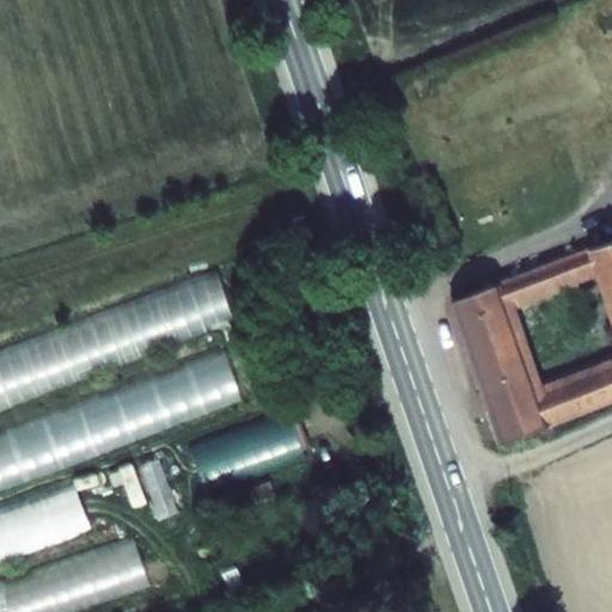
[(611,244),(452,304),(502,446),(611,402),(611,244)]
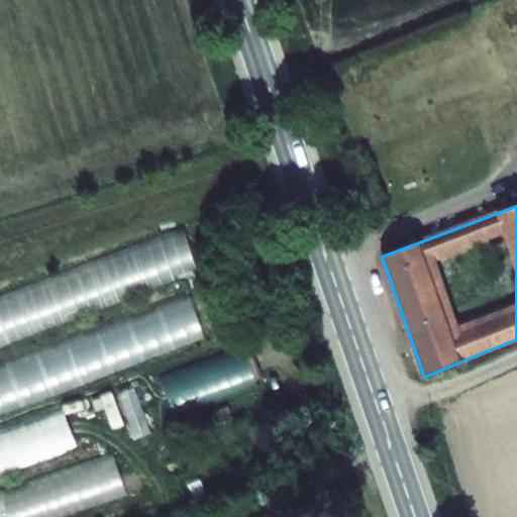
[(186,233),(0,287),(0,336),(200,278),(186,233)]
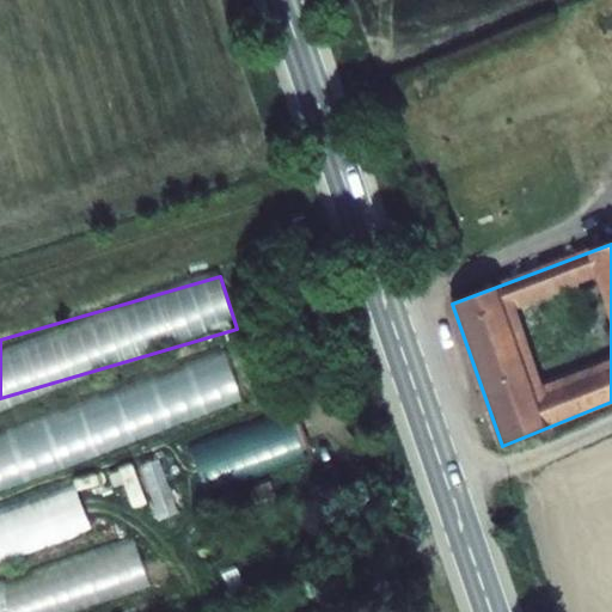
[(227,352),(0,422),(0,477),(243,403),(227,352)]
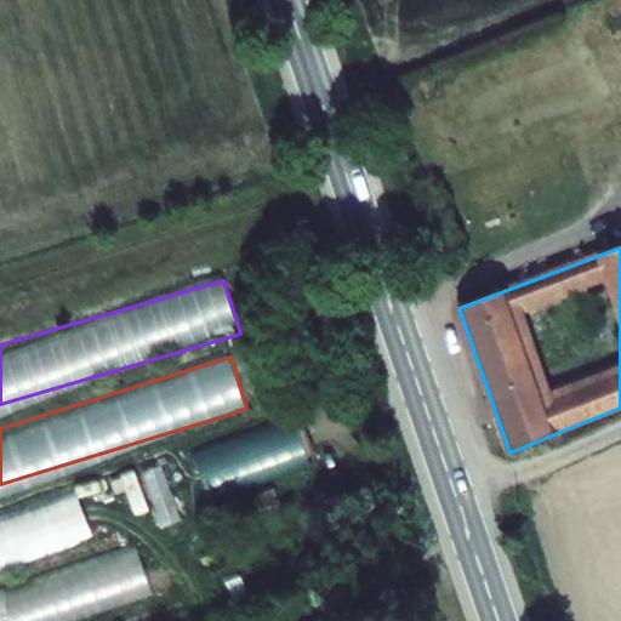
[(192,449),(209,499),(311,462),(294,412),(192,449)]
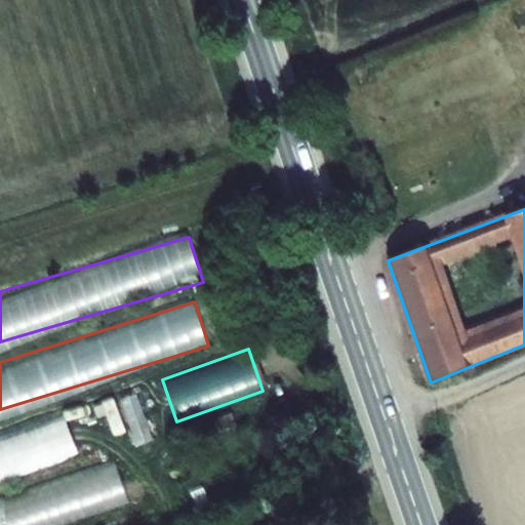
[(66,412),(0,434),(0,479),(79,452),(66,412)]
